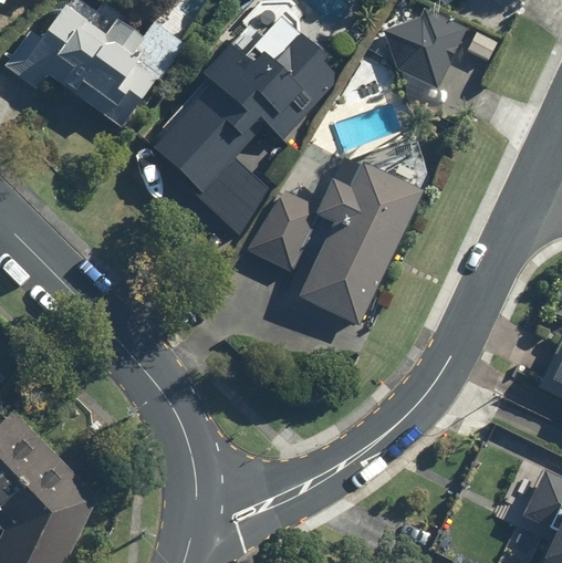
[(48,74),(121,126),(183,41),(155,21),(143,38),(116,19),(105,34),(87,22),(96,10),(82,0),(66,0),(41,37),(29,29),(3,64),(37,89),(48,74)]
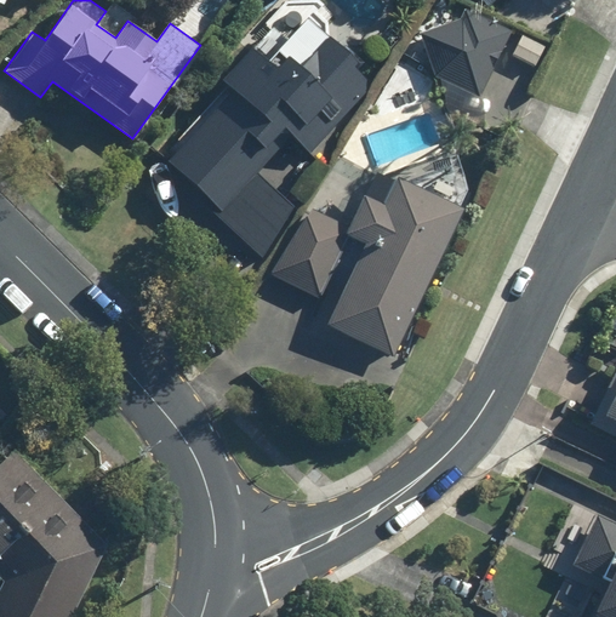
[(417,32),(431,75),(478,97),(511,29),(463,7),(458,18),(417,32)]
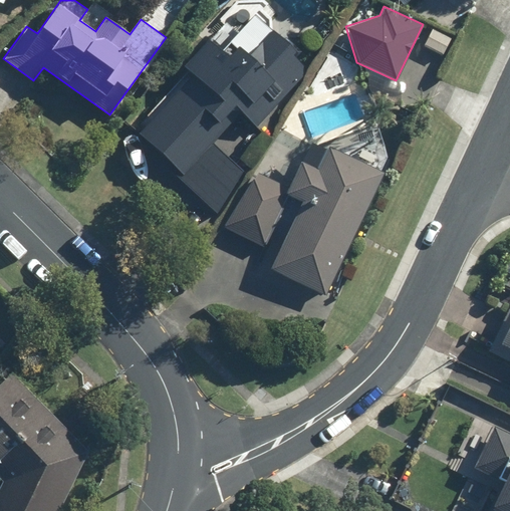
[(193,75),(138,133),(166,161),(163,164),(215,213),(242,170),(213,142),(242,112),(256,126),(303,77),(303,65),(294,57),(298,52),(274,29),(260,44),(252,36),(229,59),(208,39),(183,65),(193,75)]
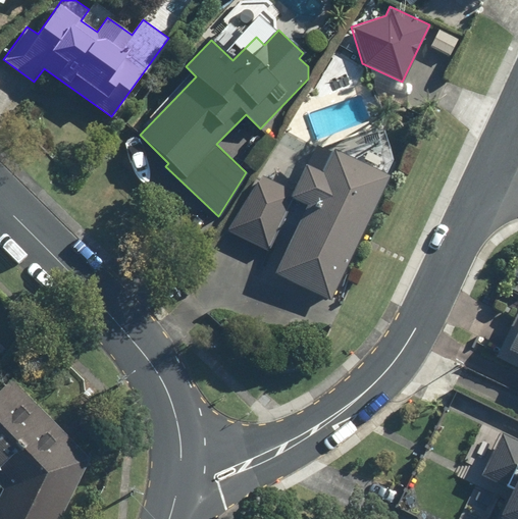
[(275,273),(330,300),(391,175),(337,150),(325,172),(307,164),(291,198),(309,206),(275,273)]
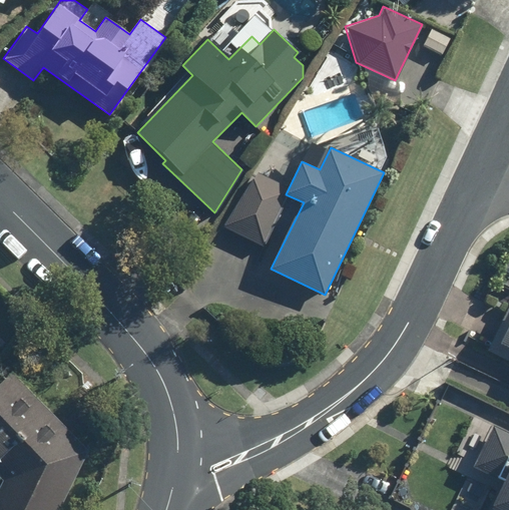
[(508,360),(508,299),(486,350),(508,360)]
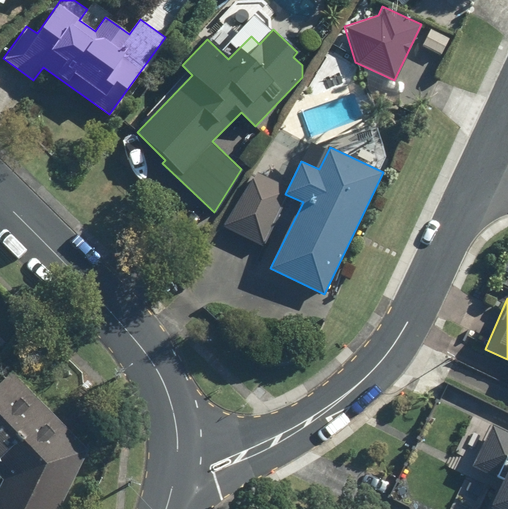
[(0,476),(2,478),(0,482),(0,508),(57,508),(88,448),(12,371),(0,382),(0,476)]
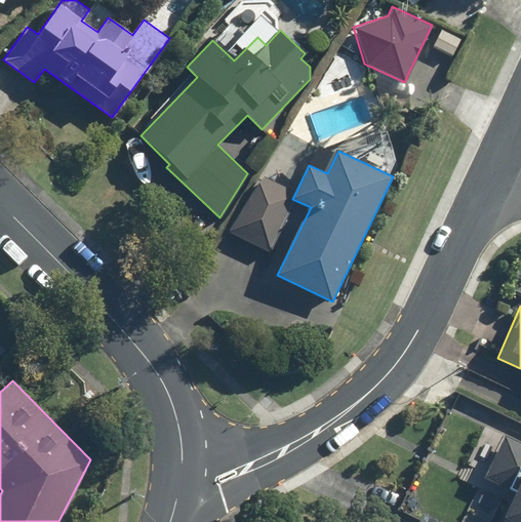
[(520,521),(520,440),(503,432),(482,474),(512,488),(494,521),(520,521)]
